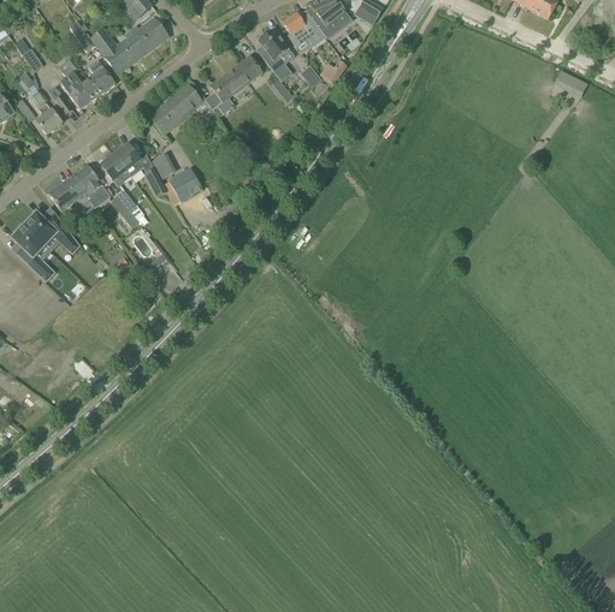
[(120,0),(136,18),(152,5),(148,0),(120,0)]
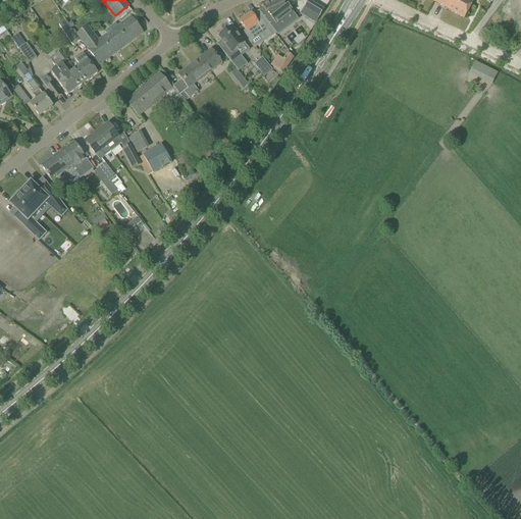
[(264,6),(259,8),(275,29),(279,26),(282,29),(298,16),(293,10),(294,9),(289,3),(287,4),(284,2),(285,2),(284,0),(270,0),(263,3),(264,6)]
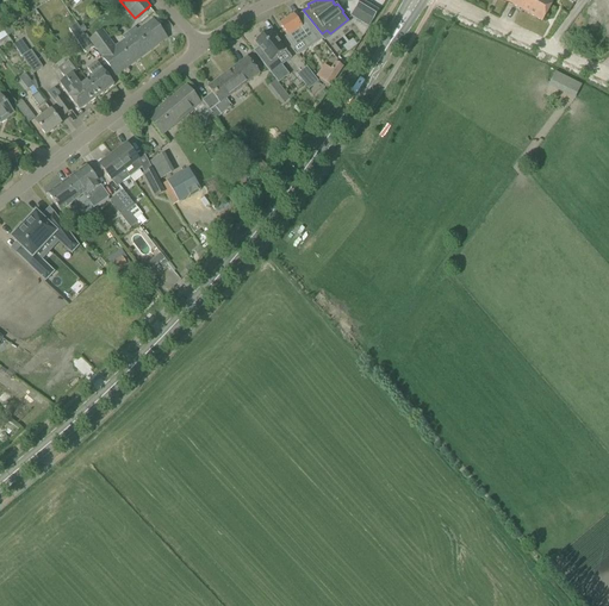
[(356,6),(353,13),(370,24),(380,8),(378,7),(367,0),(359,0),(356,6)]
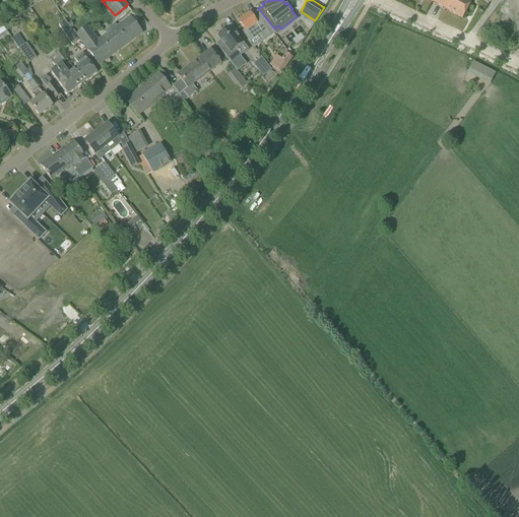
[(434,0),(463,16),(471,0),(434,0)]
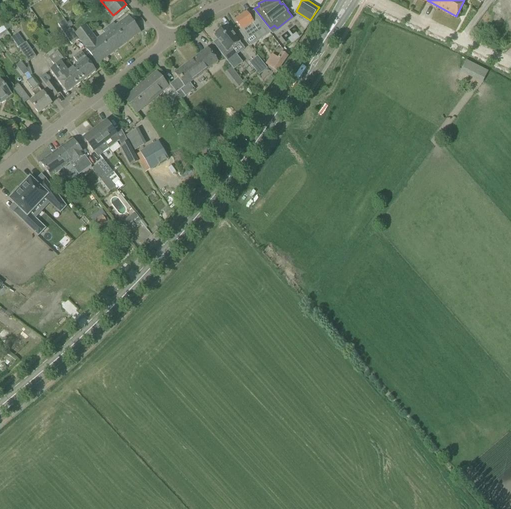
[(234,17),(247,10),(242,2),(229,9),(234,17)]
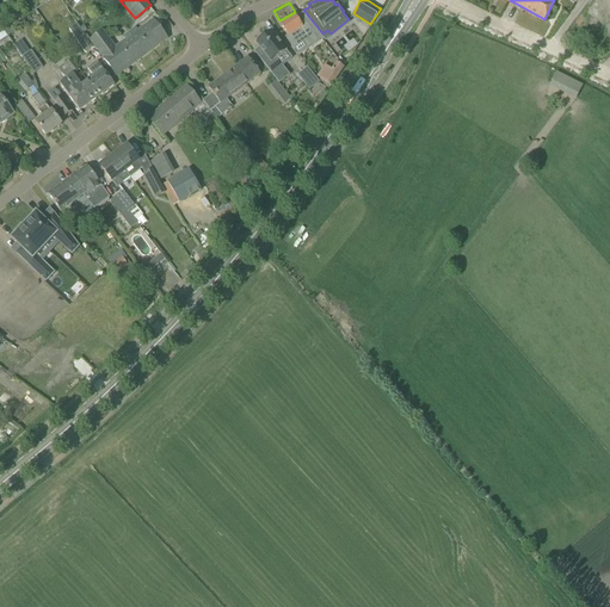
[(295,12),(281,22),(288,32),(287,33),(295,47),(303,39),(306,38),(309,44),(319,37),(307,20),(303,24),(295,12)]
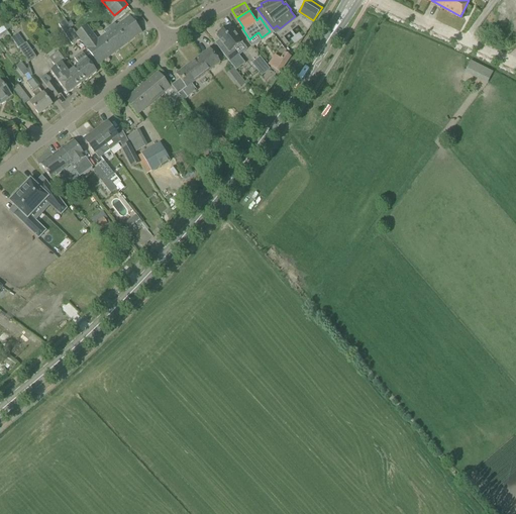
[(77,31),(99,62),(141,30),(130,14),(117,23),(115,20),(104,28),(106,31),(98,37),(88,23),(77,31)]
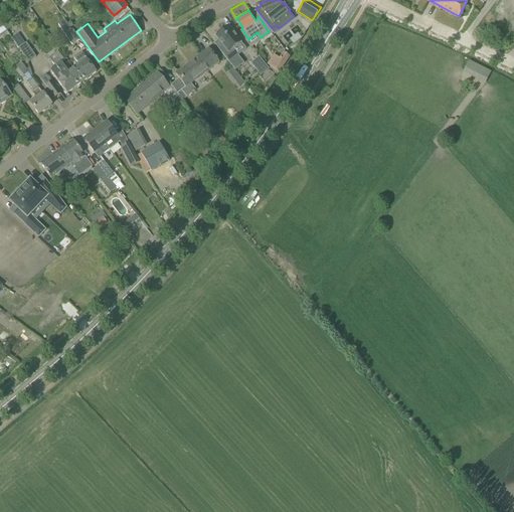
[(61,26),(65,31),(72,42),(78,38),(67,22),(61,26)]
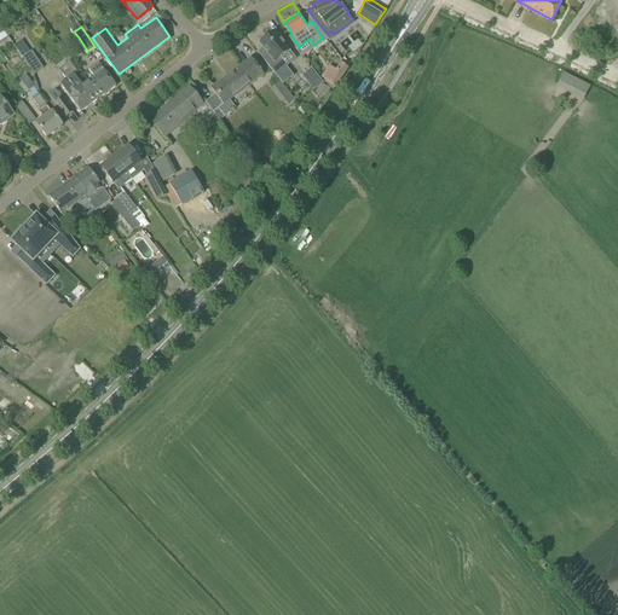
[(0,32),(0,42),(11,35),(10,34),(5,28),(0,32)]
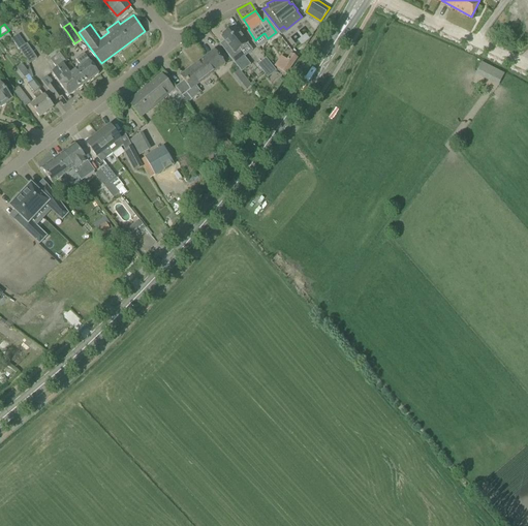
[(251,62),(240,48),(248,41),(235,25),(229,29),(228,27),(222,31),(224,33),(222,34),(230,44),(225,49),(242,69),(251,62)]
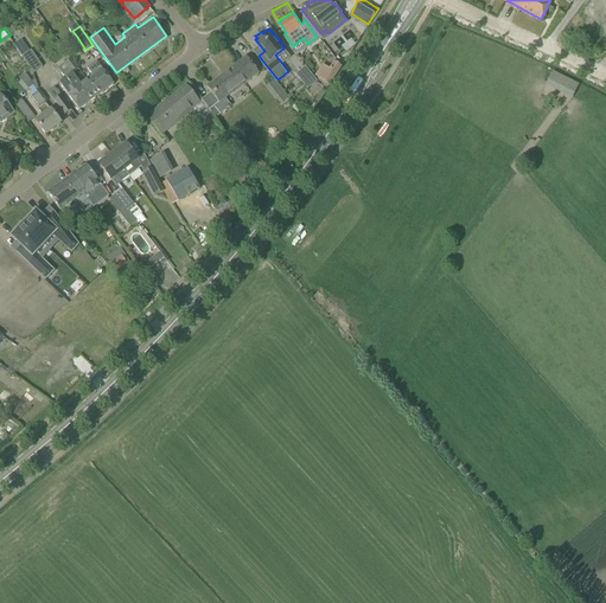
[(43,64),(32,47),(23,53),(34,70),(43,64)]
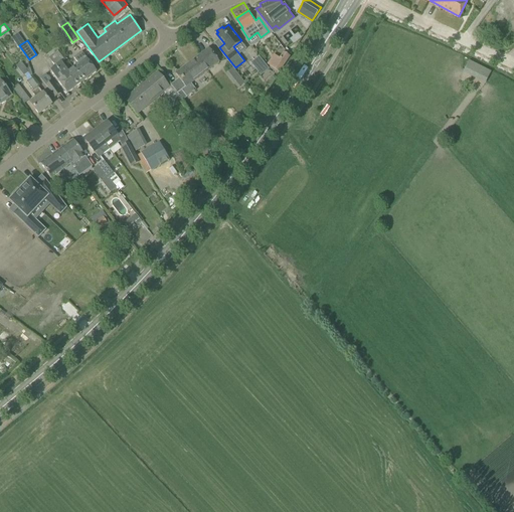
[(281,43),(268,61),(280,70),(293,53),(281,43)]
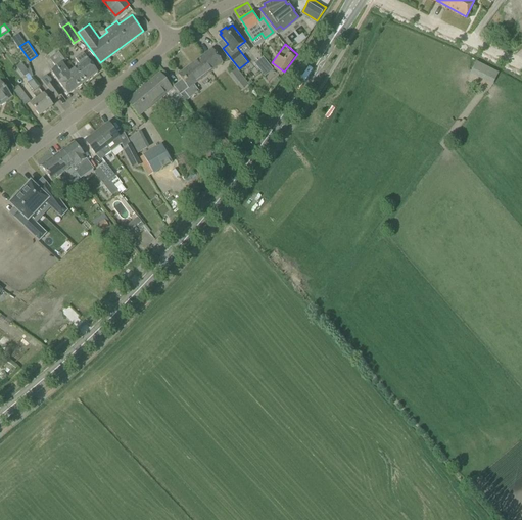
[(183,78),(174,84),(182,96),(185,100),(199,89),(194,83),(224,60),(212,46),(179,73),(183,78)]
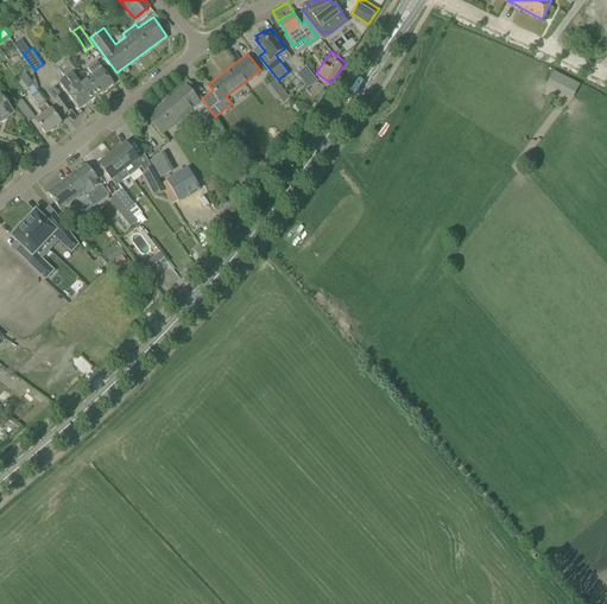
[(58,65),(67,76),(67,77),(68,76),(76,87),(78,84),(90,100),(100,93),(88,76),(81,82),(73,71),(80,67),(71,56),(58,65)]
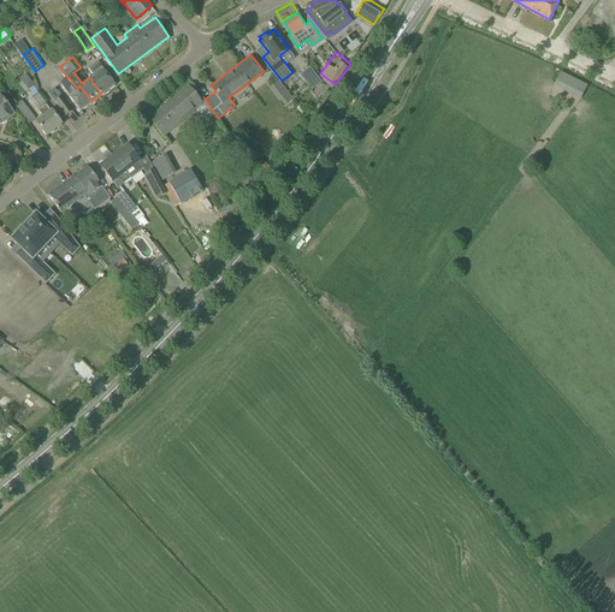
[(94,73),(89,77),(101,94),(117,83),(99,59),(89,66),(94,73)]
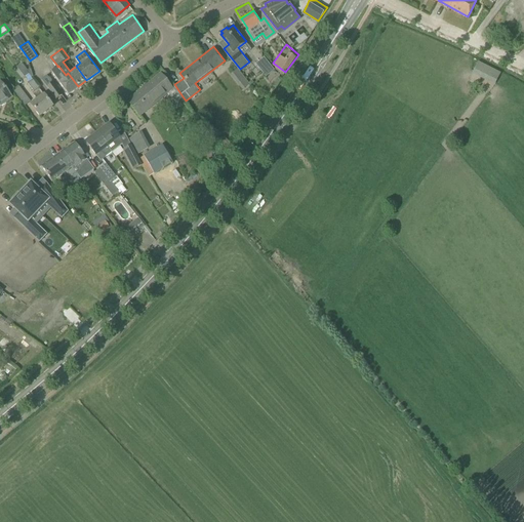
[(256,63),(267,74),(275,68),(265,55),(256,63)]
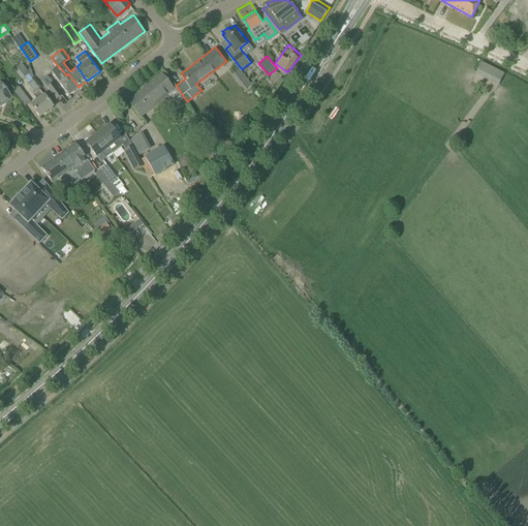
[(477,71),(500,83),(506,70),(484,59),(477,71)]
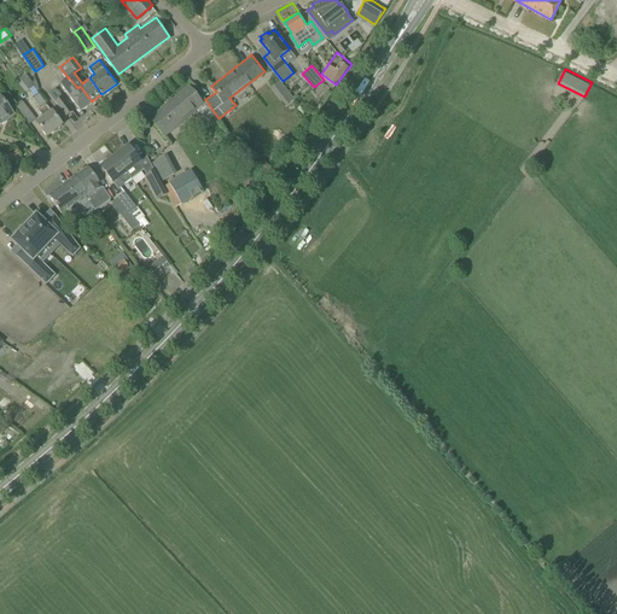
[(27,72),(21,77),(29,88),(30,87),(35,94),(33,95),(41,106),(39,107),(44,115),(36,120),(40,124),(47,134),(63,123),(56,113),(52,109),(46,103),(47,101),(39,91),(39,92),(38,89),(40,87),(36,79),(33,80),(27,72)]
